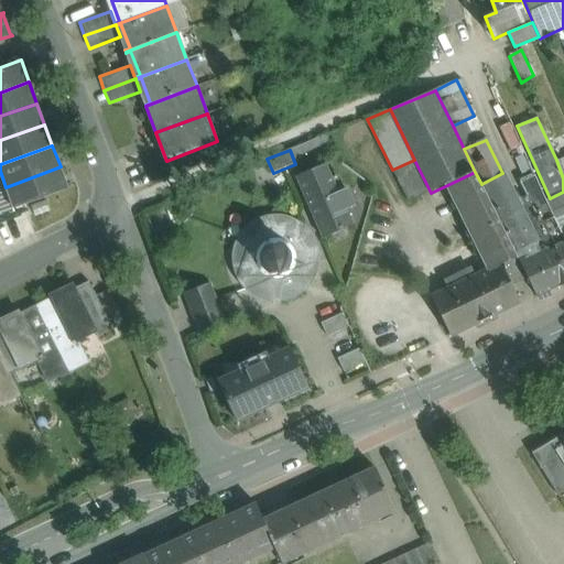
[(414,160),(392,170),(409,203),(431,193),(414,160)]
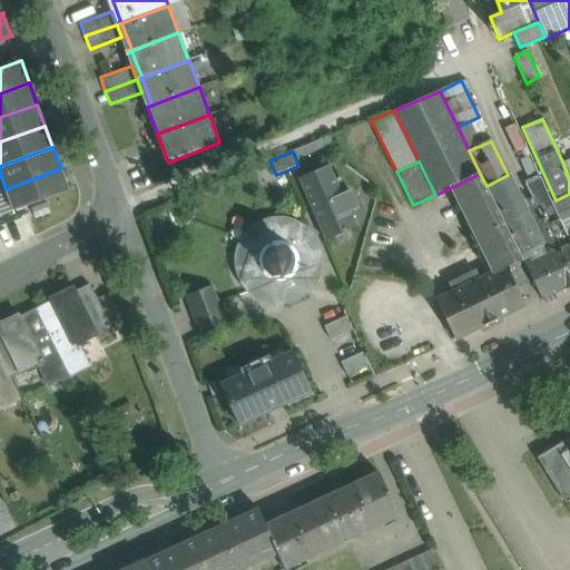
[(356,227),(331,167),(298,178),(324,241),(356,227)]
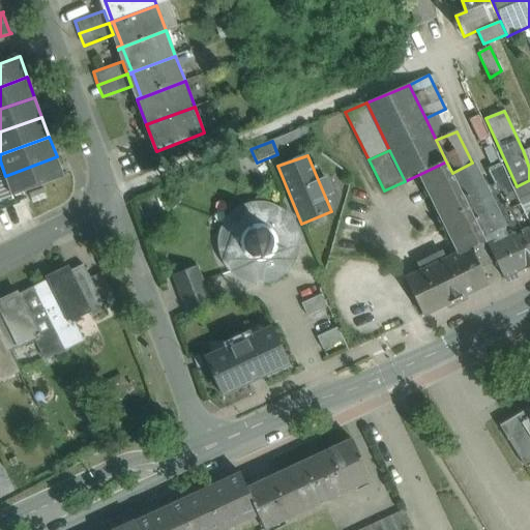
[(57,156),(5,176),(13,197),(64,178),(57,156)]
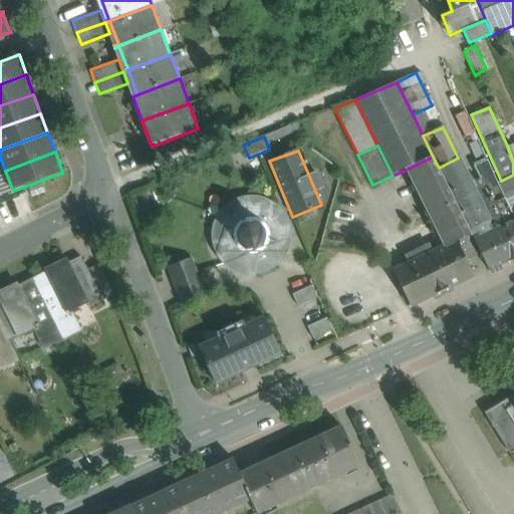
[(433,157),(408,169),(445,244),(456,239),(457,239),(471,233),(439,168),(433,157)]
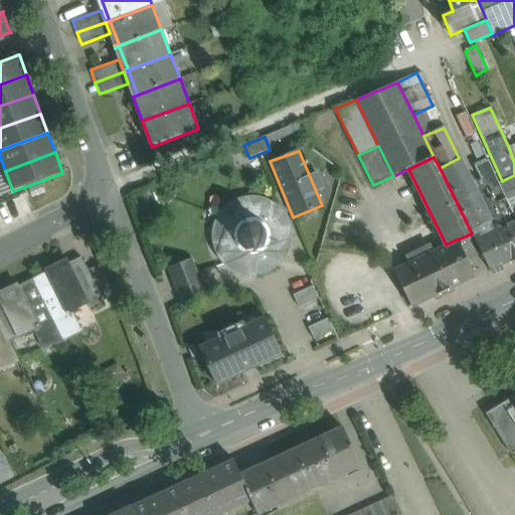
[(474,238),(487,233),(494,230),(489,221),(491,220),(460,158),(459,158),(440,168),(472,233),(474,238)]
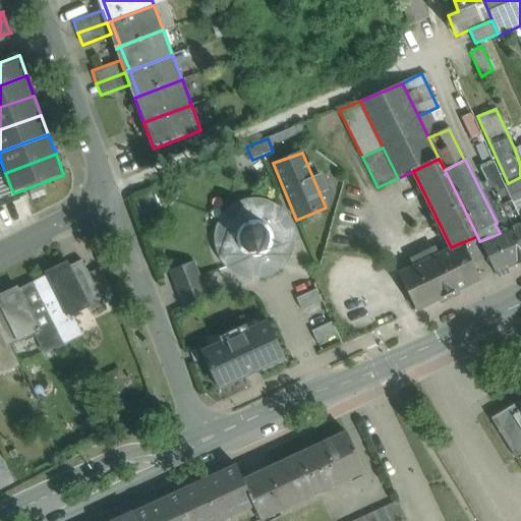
[(520,177),(508,183),(504,185),(512,203),(520,198),(520,177)]
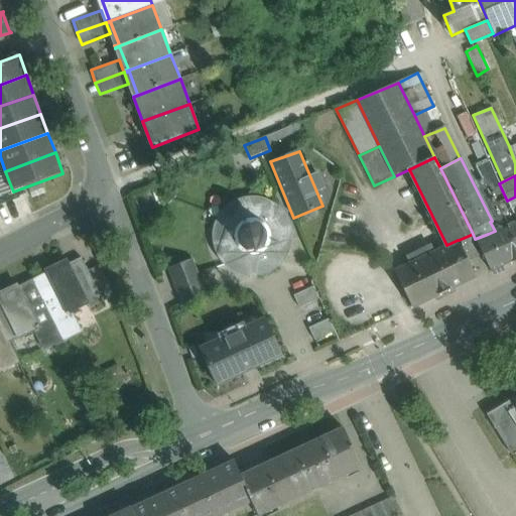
[(499,183),(496,176),(486,181),(507,225),(515,221),(515,220),(507,201),(499,183)]
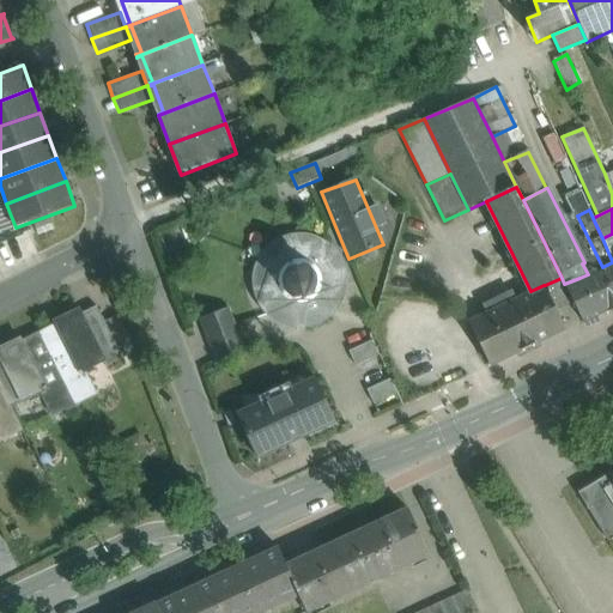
[(343,297),(346,280),(341,262),(332,247),(316,237),(299,234),(281,238),(267,248),(256,263),(254,280),(258,298),(267,313),(283,323),(299,326),(317,322),(333,313),(343,297)]
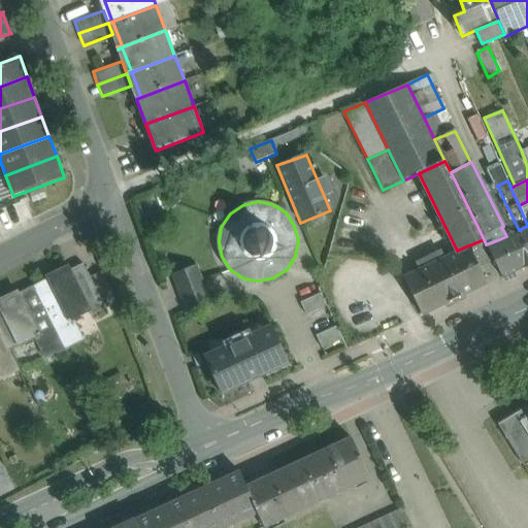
[(506,236),(499,239),(514,272),(527,265),(527,226),(519,230),(506,236)]
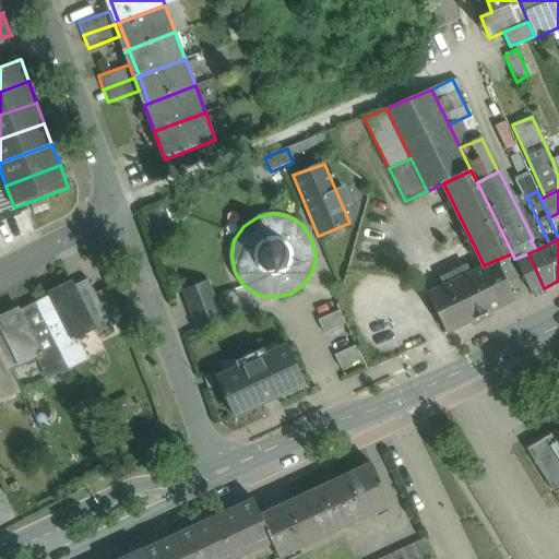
[(512,253),(497,260),(506,281),(522,273),(514,259),(512,253)]
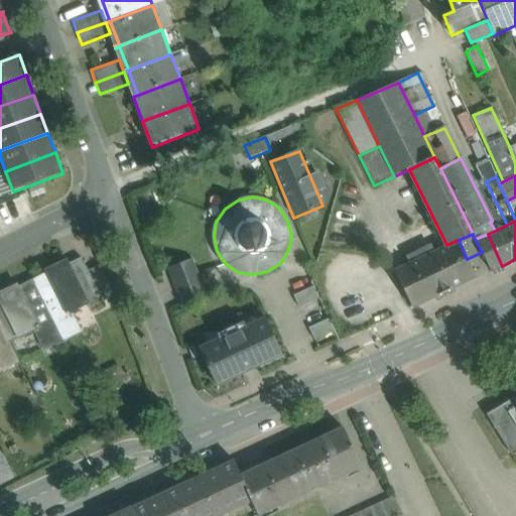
[(488,234),(475,239),(482,252),(491,271),(502,266),(488,234)]
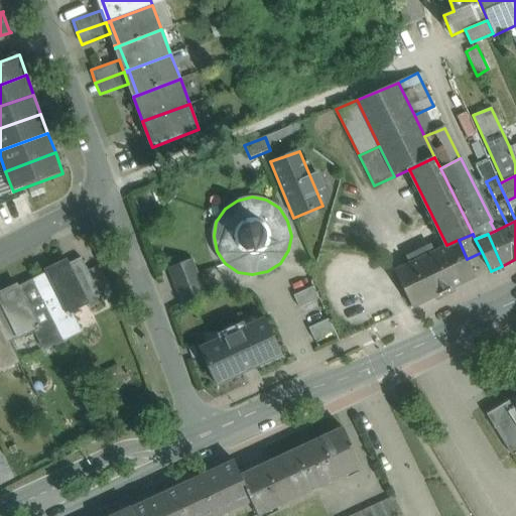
[(430,245),(407,256),(410,263),(394,271),(412,307),(444,292),(476,276),(467,259),(459,240),(458,240),(446,245),(433,252),(430,245)]
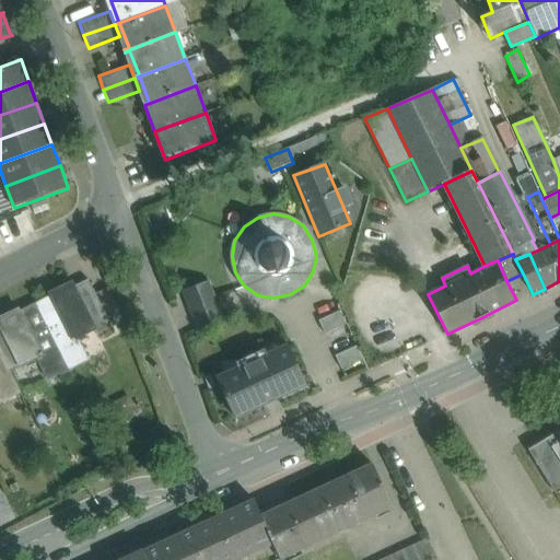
[(112,327),(89,280),(74,288),(95,329),(94,329),(96,335),(112,327)]
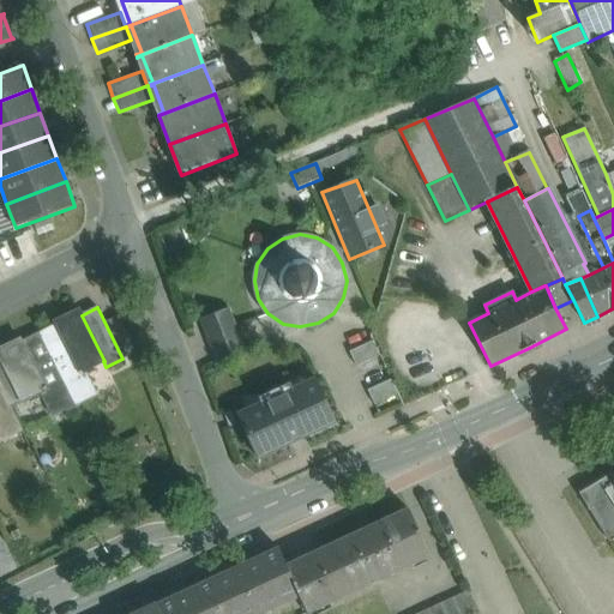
[(216,361),(245,349),(229,308),(200,319),(216,361)]
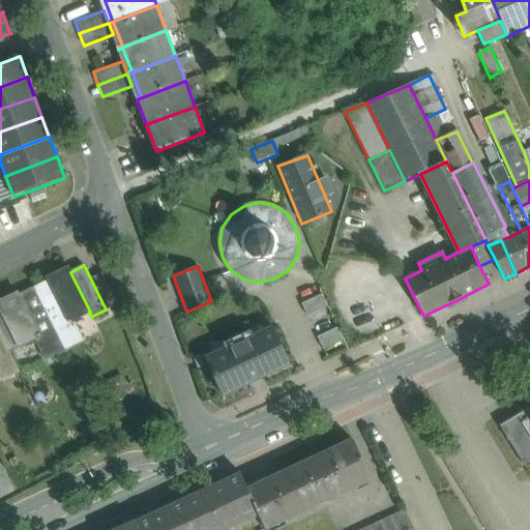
[(68,268),(49,277),(51,282),(35,289),(64,349),(83,340),(76,325),(75,325),(72,320),(89,312),(90,312),(70,272),(68,268)]
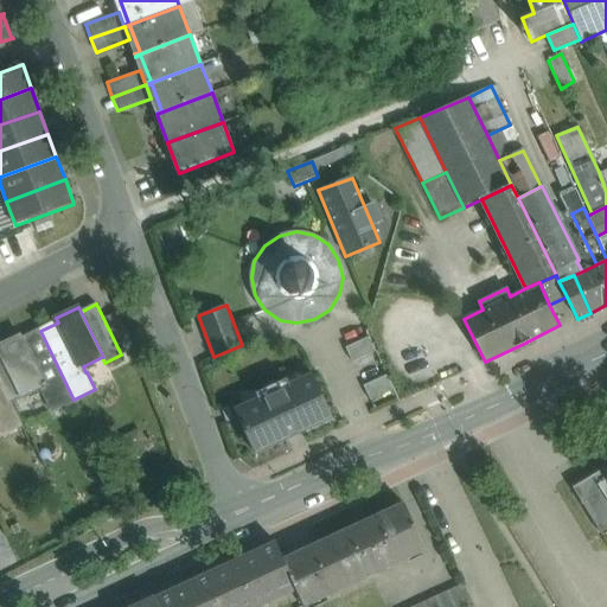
[(39,332),(24,339),(21,336),(0,345),(0,350),(0,351),(23,396),(40,388),(52,410),(74,400),(39,332)]
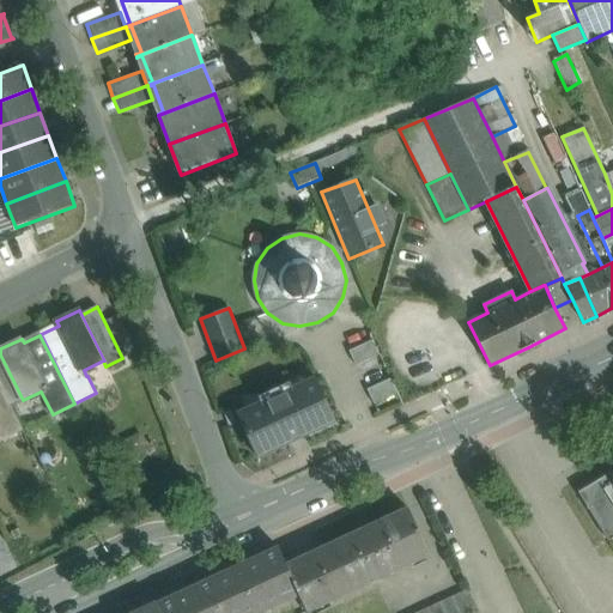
[(372,340),(349,351),(356,365),(380,354),(372,340)]
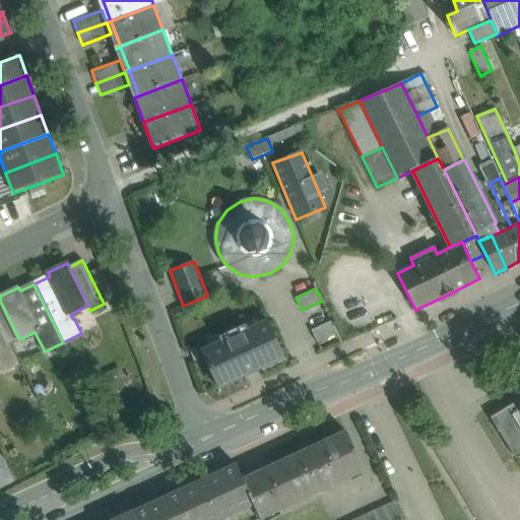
[(19,339),(0,301),(0,300),(0,328),(8,345),(19,339)]
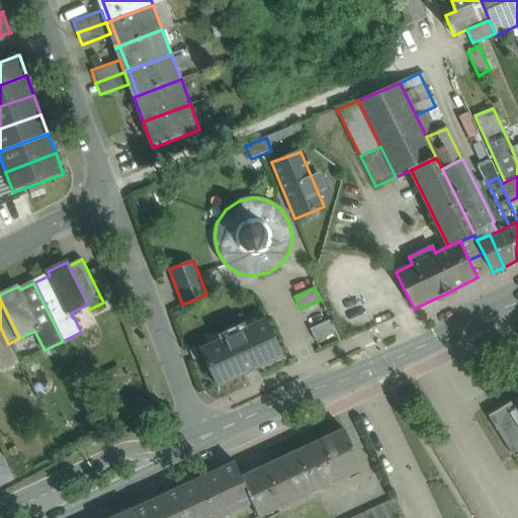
[(314,325),(330,317),(322,299),(305,308),(314,325)]
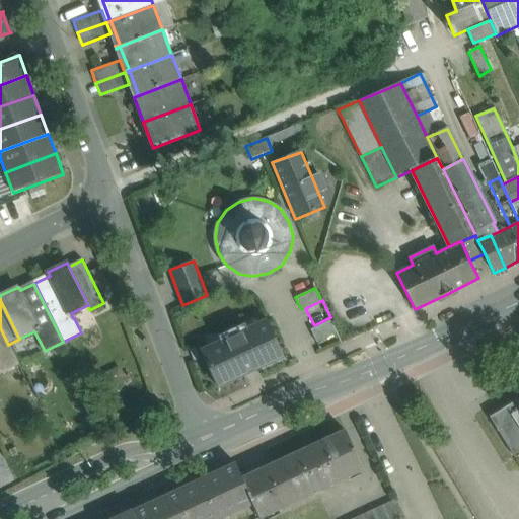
[(244,323),(218,336),(220,341),(201,350),(218,388),(284,357),(267,319),(246,328),(244,323)]
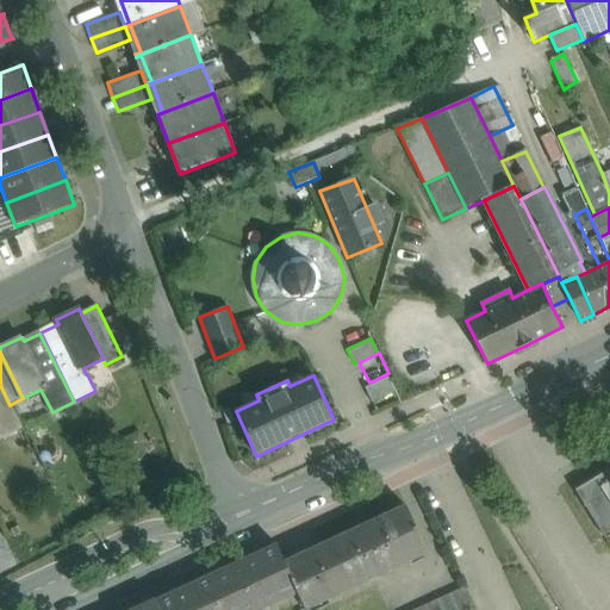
[(388,377),(365,387),(372,403),(396,391),(388,377)]
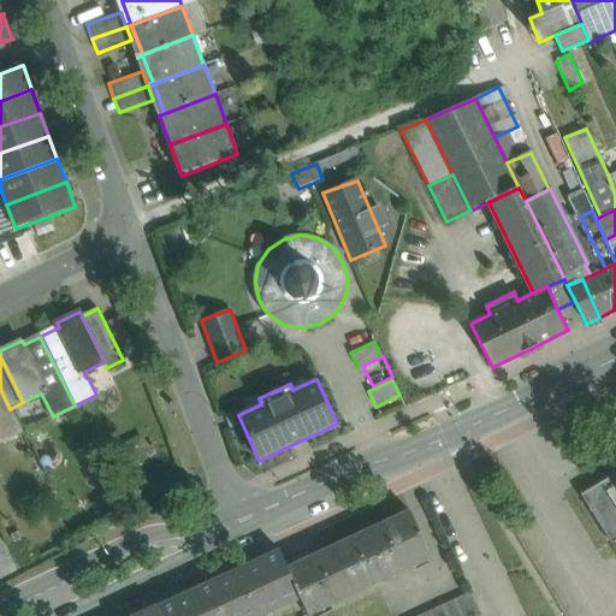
[(0,389),(0,439),(1,442),(22,432),(10,409),(0,389)]
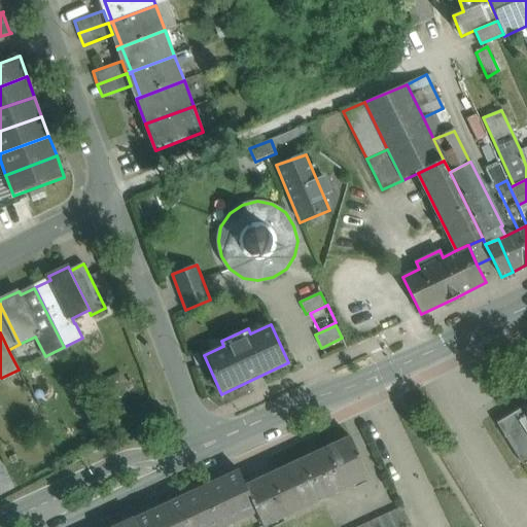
[(526,403),(497,423),(523,465),(526,462),(526,403)]
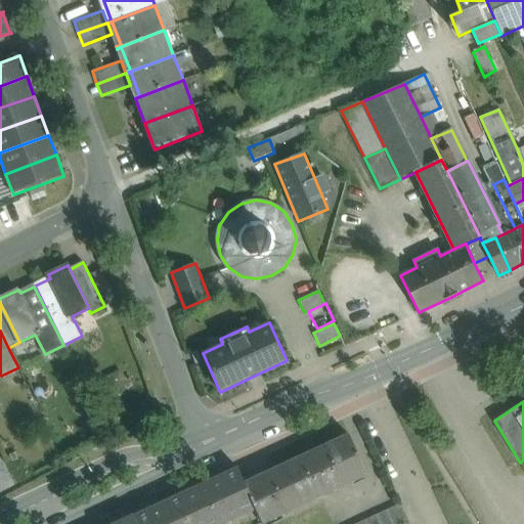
[(245,483),(255,508),(261,522),(320,495),(317,490),(338,481),(340,486),(366,474),(349,435),(245,483)]
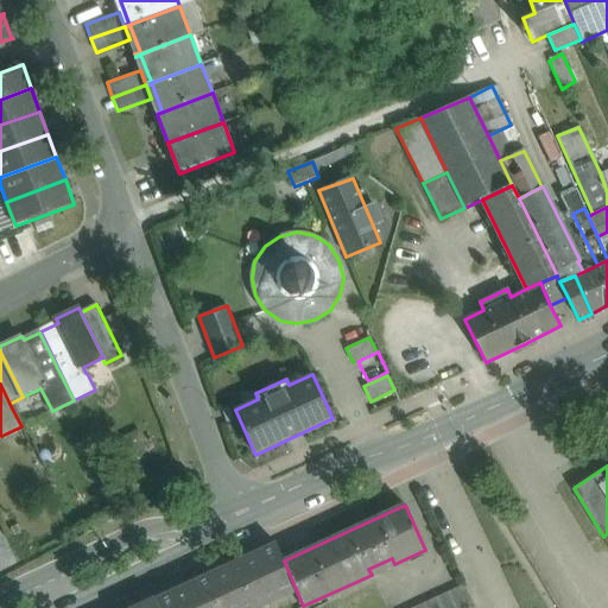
[(276,544),(154,600),(158,607),(242,607),(241,606),(264,596),(266,602),(296,589),(284,561),(276,544)]
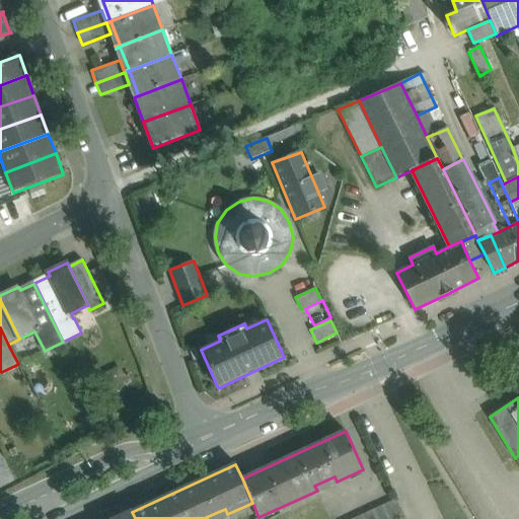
[(401,518),(393,501),(354,518),(401,518)]
